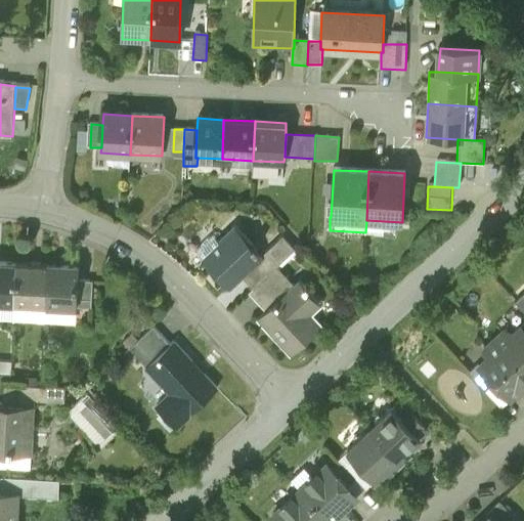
[(206,265),(228,290),(243,277),(242,276),(248,271),(263,257),(263,256),(257,249),(258,248),(254,245),(253,246),(235,226),(218,243),(223,249),(206,265)]
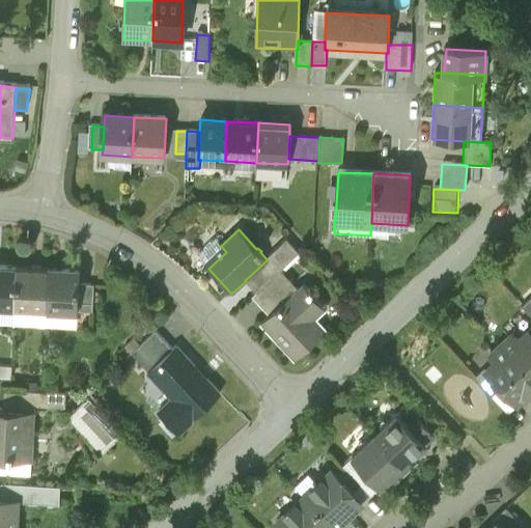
[(267,260),(251,275),(262,287),(281,271),(283,268),(271,255),(267,259),(267,260)]
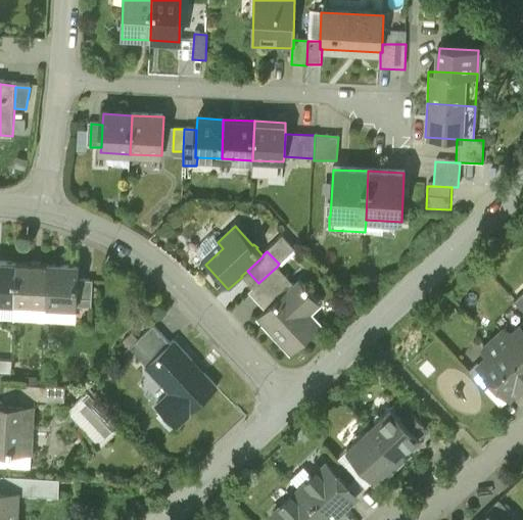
[(0,303),(14,304),(16,266),(0,265),(0,303)]
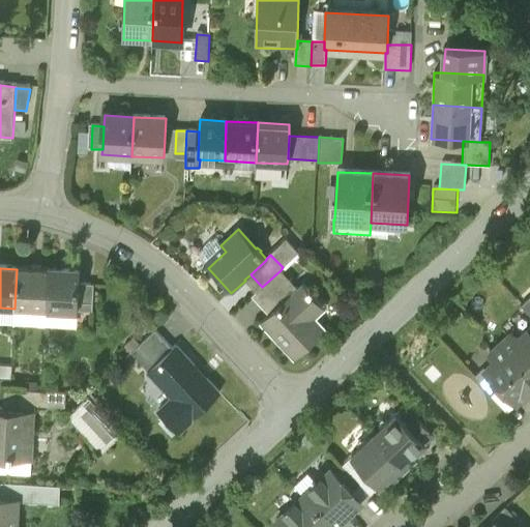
[(17,269),(15,309),(46,311),(48,271),(17,269)]
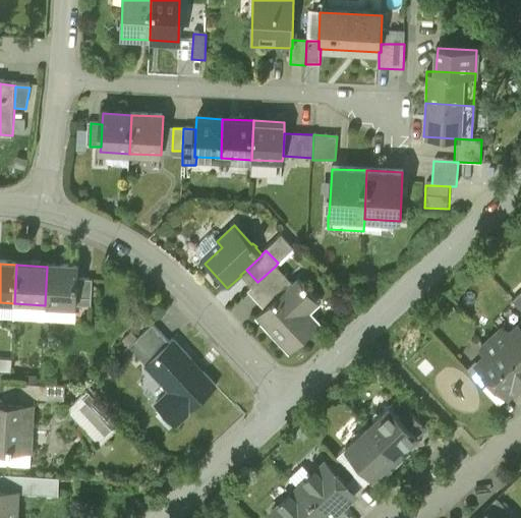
[(276,266),(257,282),(254,285),(271,303),(287,289),(288,290),(293,285),(276,266)]
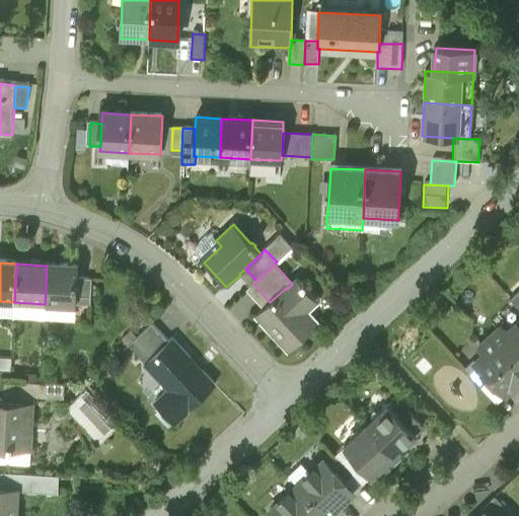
[(47,266),(45,304),(74,306),(76,280),(77,268),(47,266)]
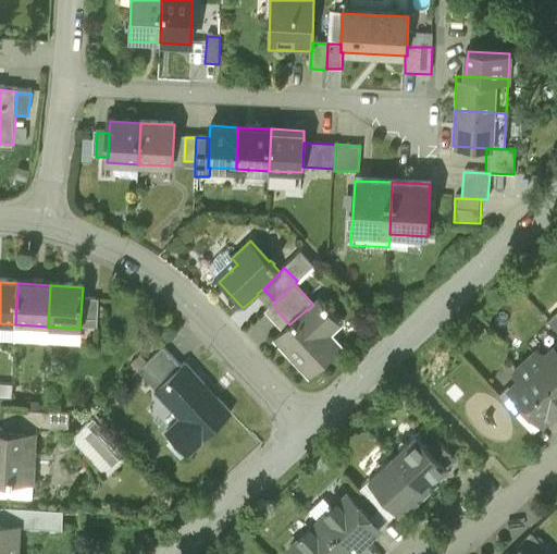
[(97,302),(82,300),(79,329),(96,329),(97,302)]
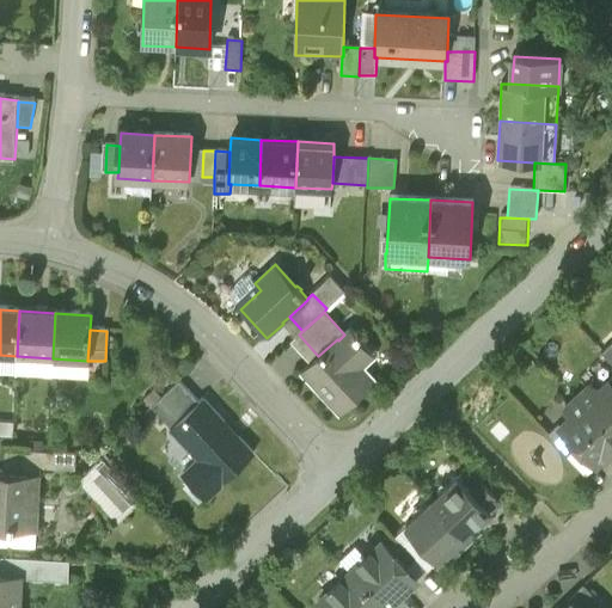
[(301,372),(341,413),(377,380),(355,358),(367,348),(360,339),(362,337),(359,335),(356,336),(350,330),(344,335),(338,341),(337,339),(318,356),(301,372)]
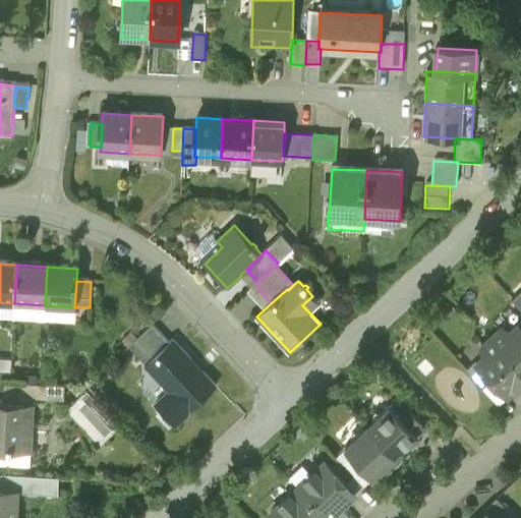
[(520,312),(520,293),(511,302),(520,312)]
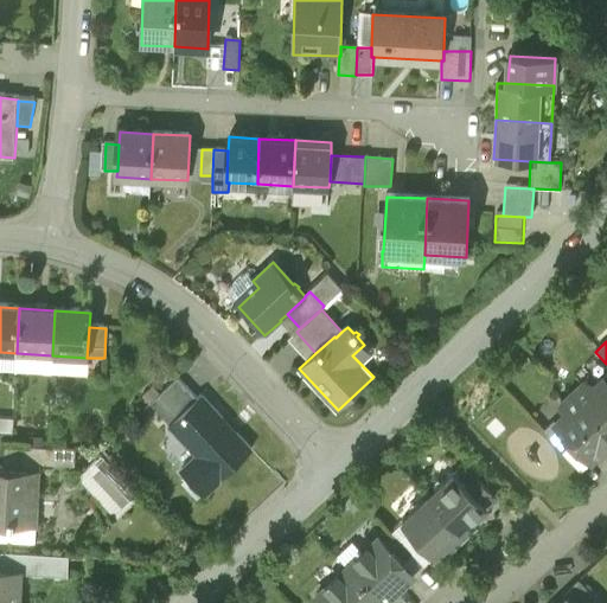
[(171,427),(199,399),(178,378),(149,404),(171,427)]
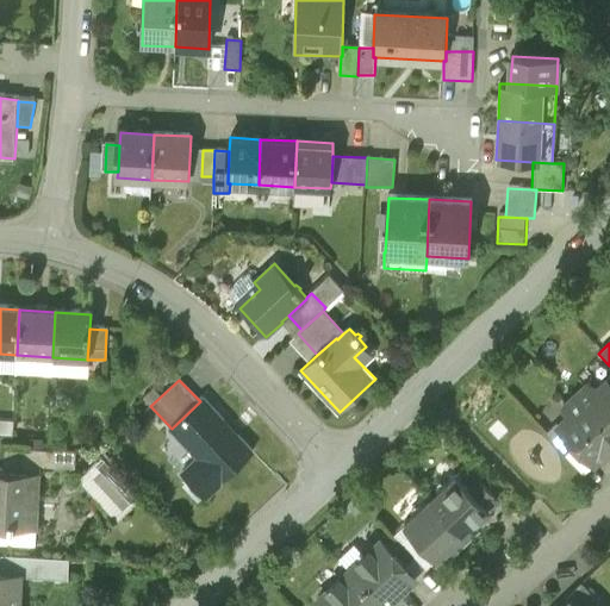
[(609,386),(607,382),(597,392),(585,388),(576,399),(609,435),(609,386)]
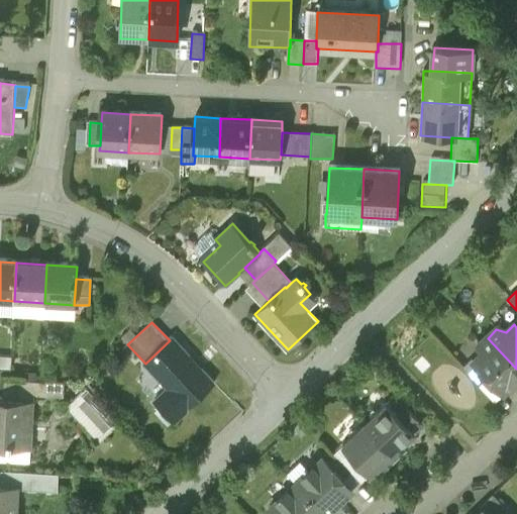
[(154,403),(174,423),(214,384),(172,338),(170,340),(145,364),(169,389),(154,403)]
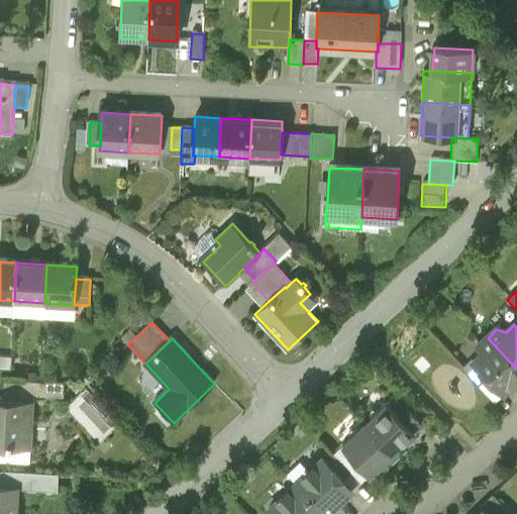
[(516,382),(516,369),(488,338),(479,346),(481,355),(473,363),(488,379),(503,396),(516,382)]
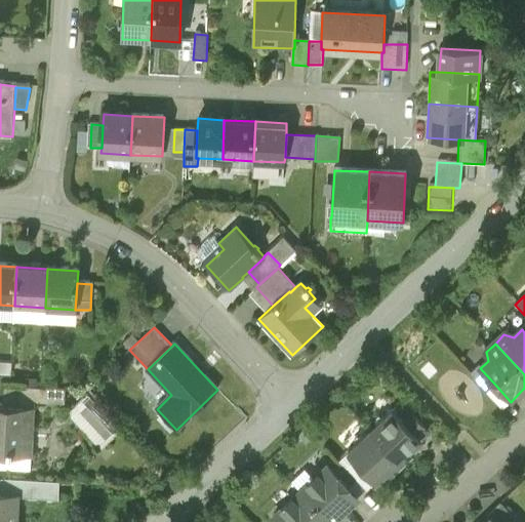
[(0,361),(0,374),(10,375),(11,362),(0,361)]
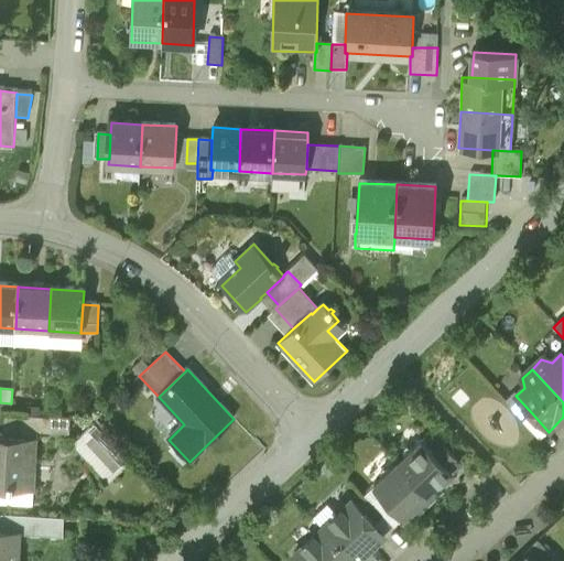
[(532,413),(516,396),(514,394),(505,403),(522,423),(532,413)]
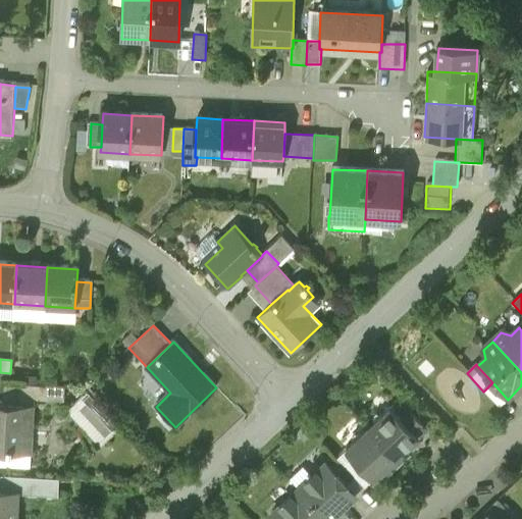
[(10,373),(0,372),(0,383),(10,384),(10,373)]
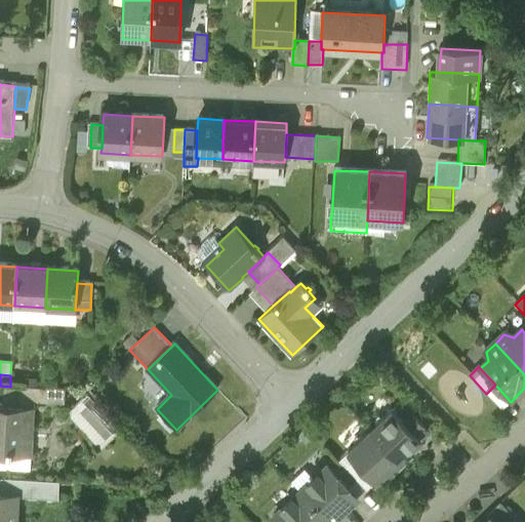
[(17,388),(16,405),(35,406),(35,402),(65,404),(66,390),(17,388)]
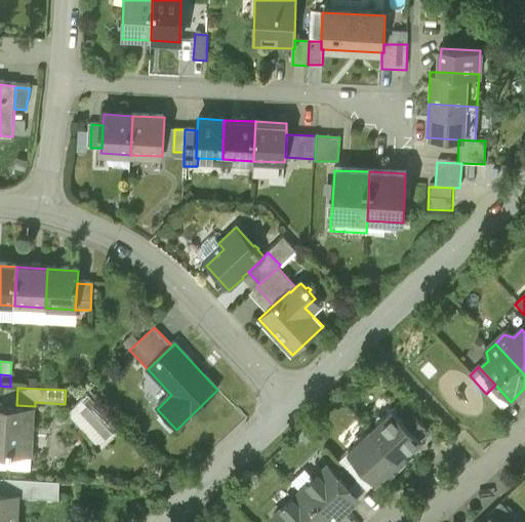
[(89,393),(71,413),(106,446),(125,426),(89,393)]
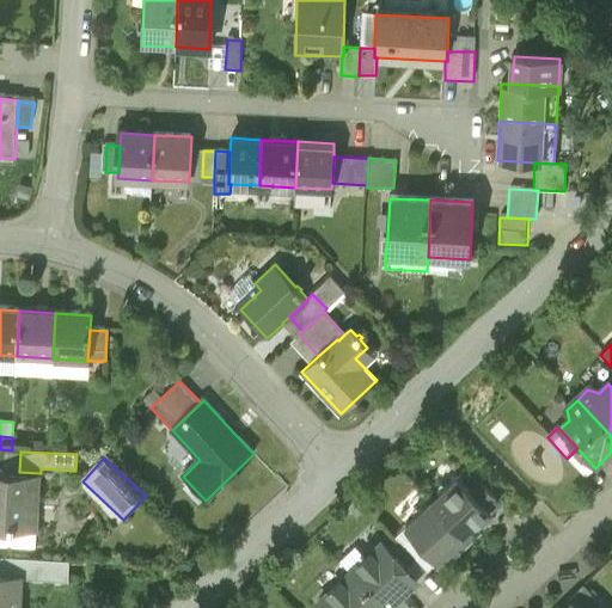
[(19,472),(0,471),(0,527),(14,528),(14,522),(31,522),(31,504),(40,504),(41,473),(19,472)]
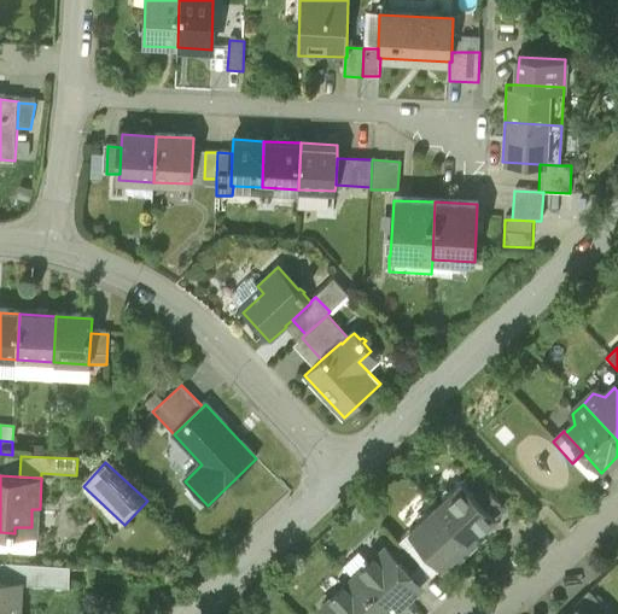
[(462,484),(454,491),(444,491),(443,492),(443,502),(436,509),(471,547),(479,539),(477,536),(494,519),(471,493),(462,484)]
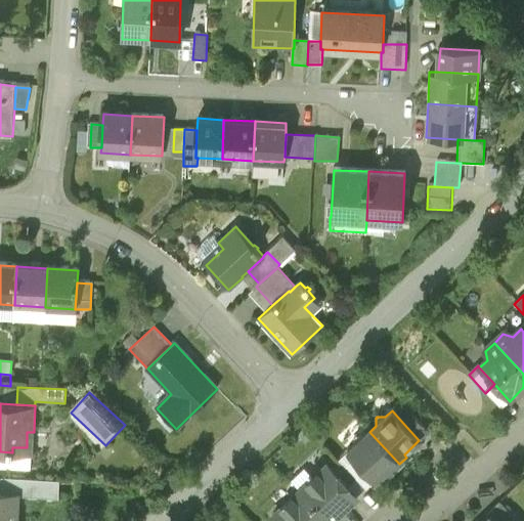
[(399,419),(419,440),(428,431),(408,410),(399,419)]
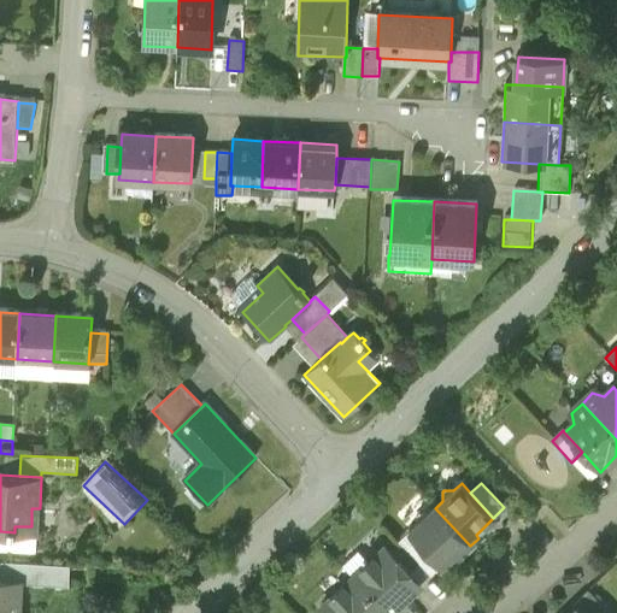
[(470,546),(435,508),(428,514),(418,514),(417,516),(417,525),(409,532),(419,544),(441,567),(458,550),(462,554),(470,546)]
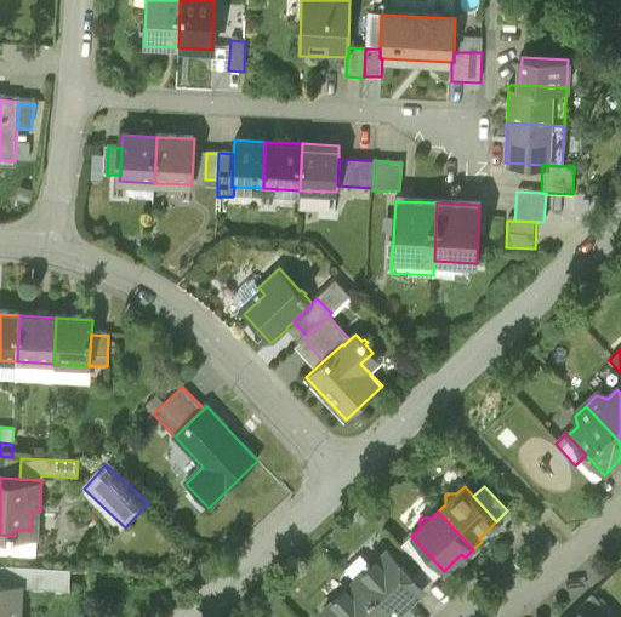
[(433,581),(444,571),(422,548),(411,558),(433,581)]
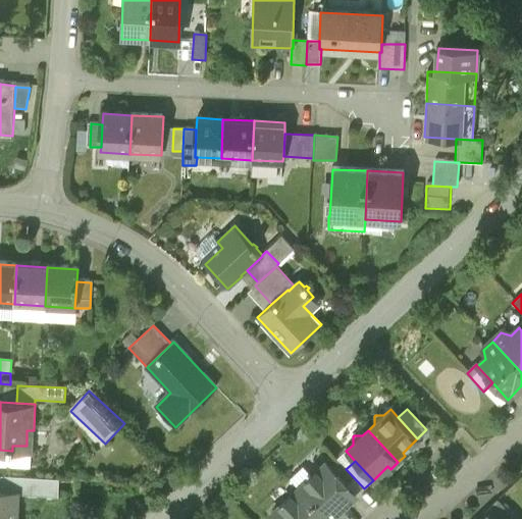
[(355,497),(325,465),(299,490),(325,518),(331,518),(355,497)]
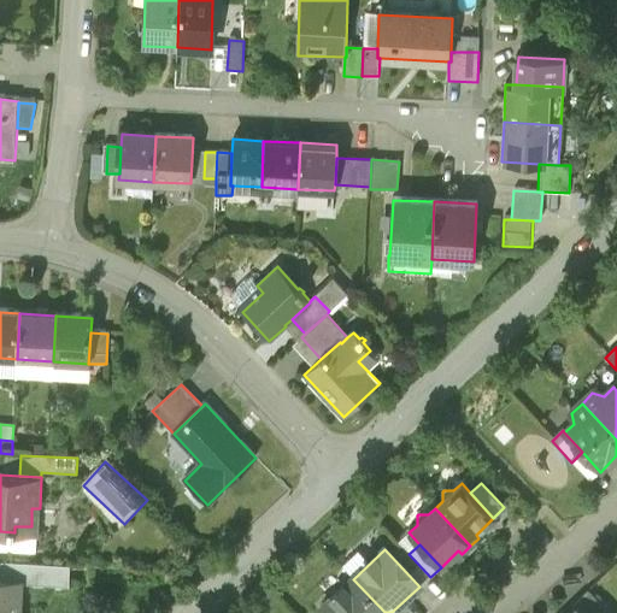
[(13,564),(12,583),(19,583),(70,585),(71,566),(13,564)]
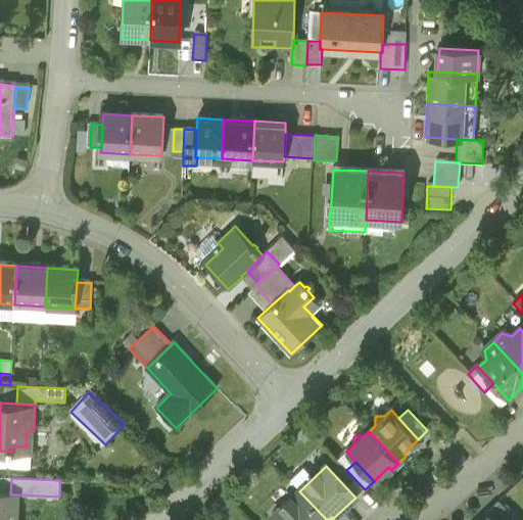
[(326,519),(299,491),(272,517),(274,519),(326,519)]
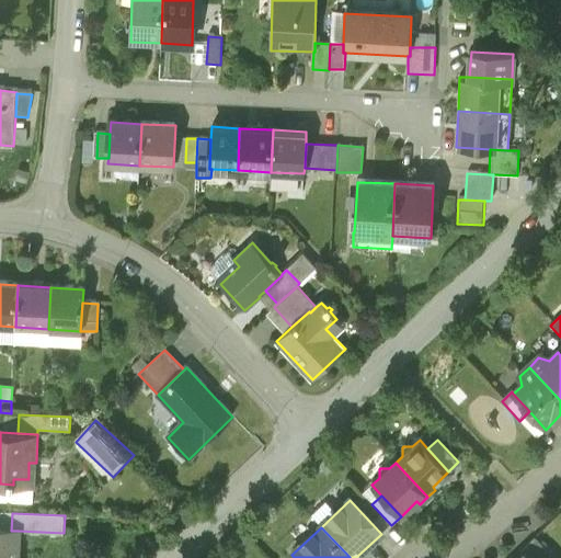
[(11,531),(0,530),(0,557),(15,557),(18,531),(11,531)]
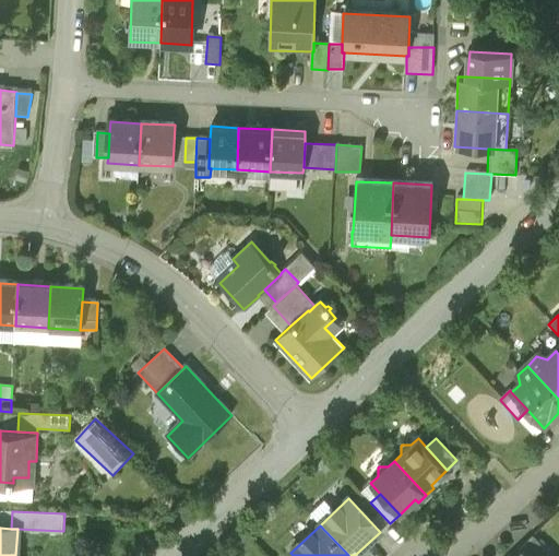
[(522,553),(524,555),(548,555),(532,537),(519,549),(522,553)]
